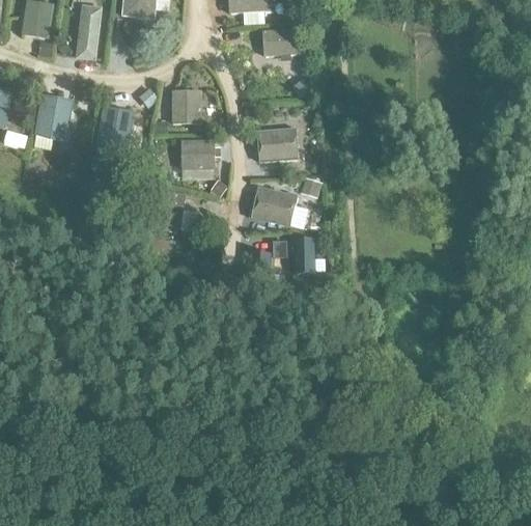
[(52,3),(32,0),(26,0),(20,32),(47,36),(52,3)]
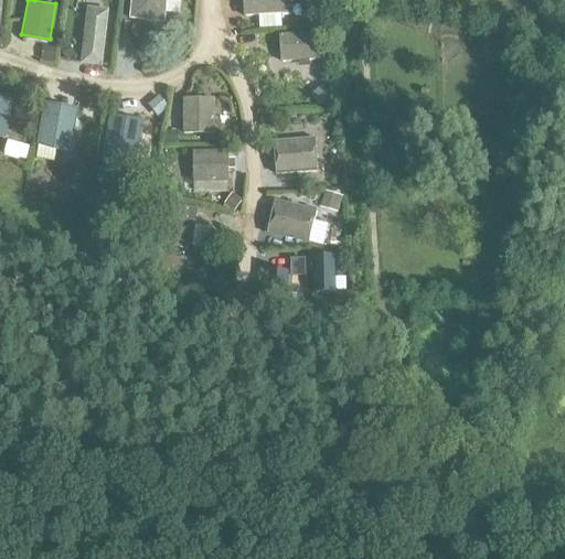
[(131,0),(130,17),(166,19),(167,0),(131,0)]
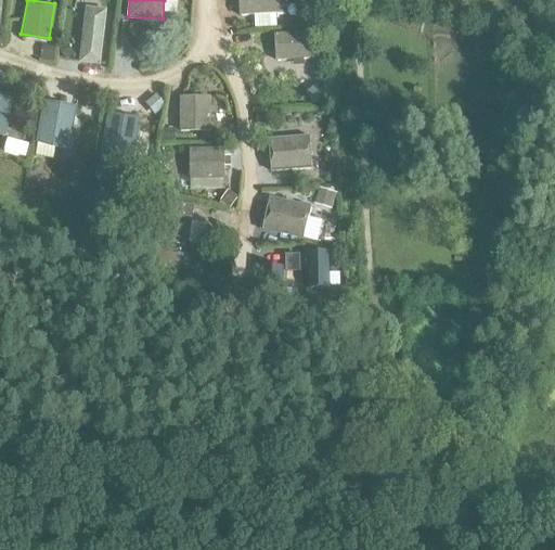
[(236,0),(237,13),(283,10),(282,0),(236,0)]
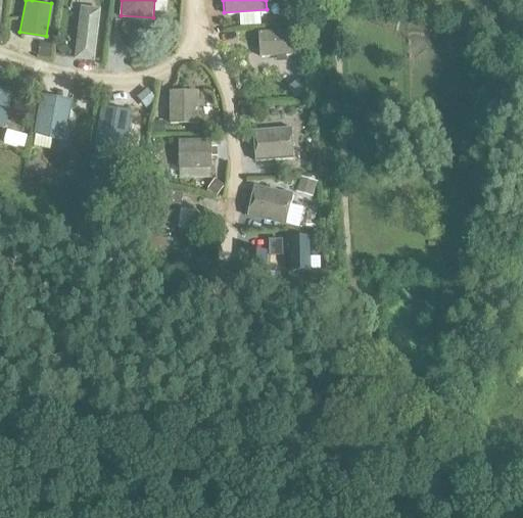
[(324,16),(324,0),(313,0),(312,16),(324,16)]
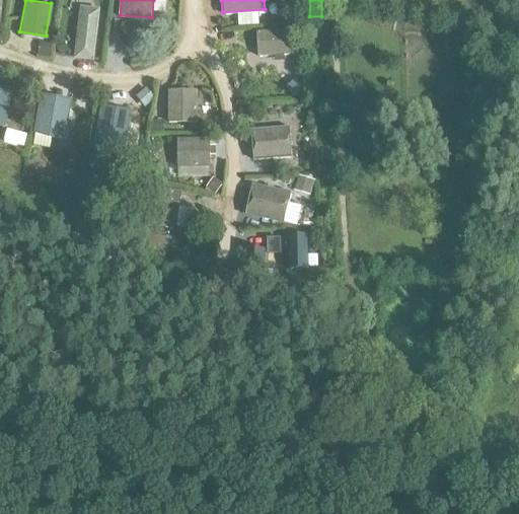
[(82,3),(76,53),(95,55),(100,5),(82,3)]
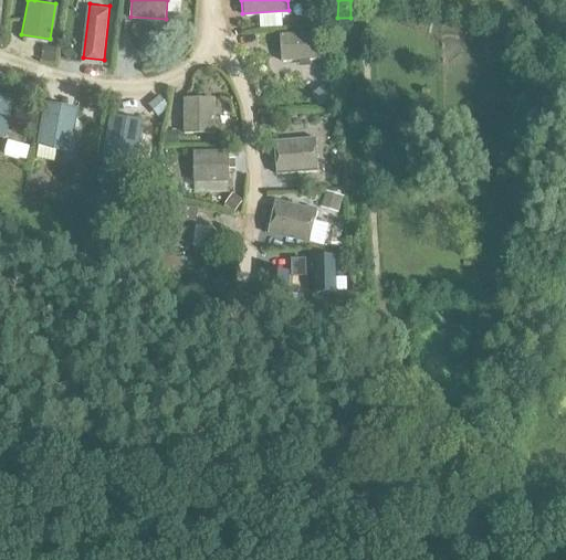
[(316,30),(279,32),(281,59),(317,55),(316,30)]
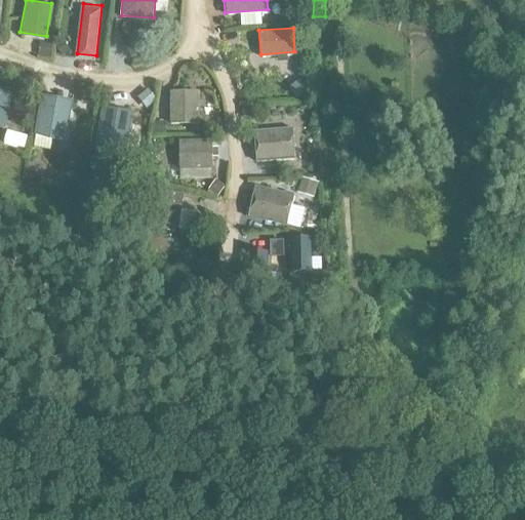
[(293,63),(283,70),(290,82),(301,75),(293,63)]
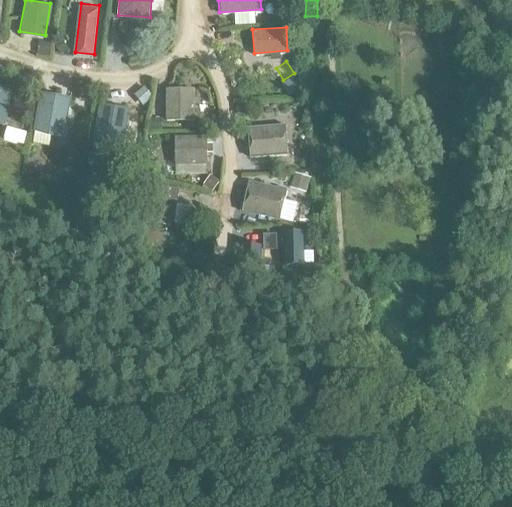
[(9,85),(0,83),(0,121),(3,122),(9,85)]
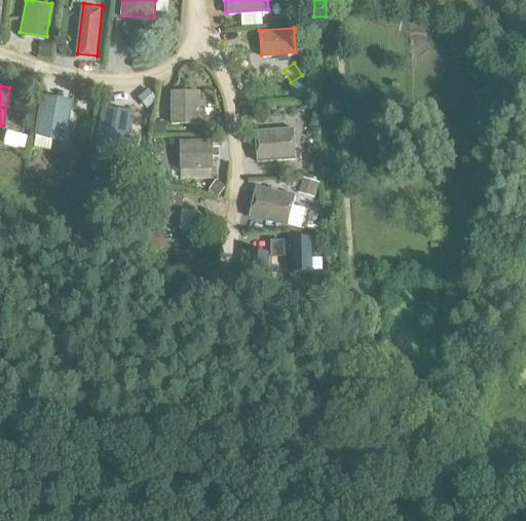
[(197,89),(170,89),(171,121),(197,121),(197,89)]
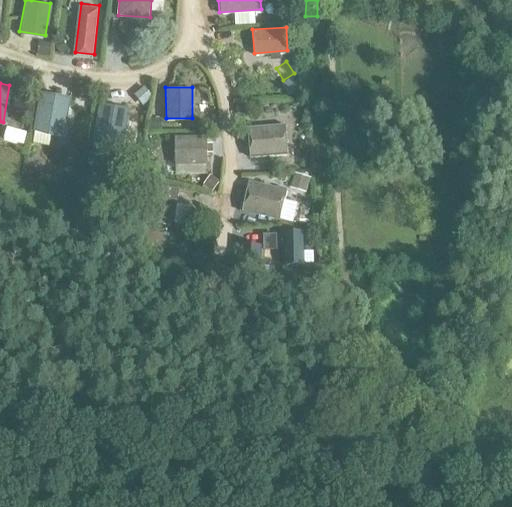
[(68,95),(39,90),(33,129),(61,134),(68,95)]
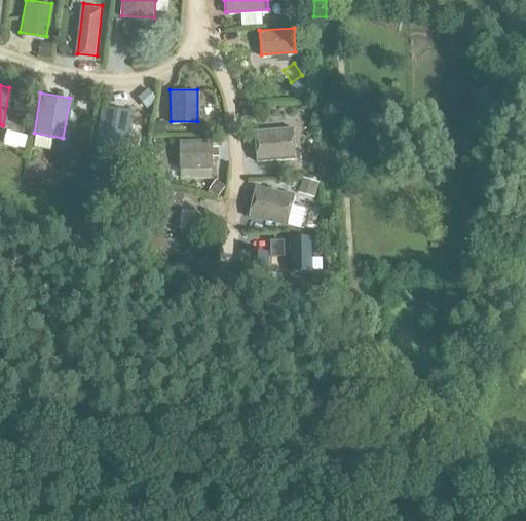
[(132,110),(102,104),(95,143),(124,149),(132,110)]
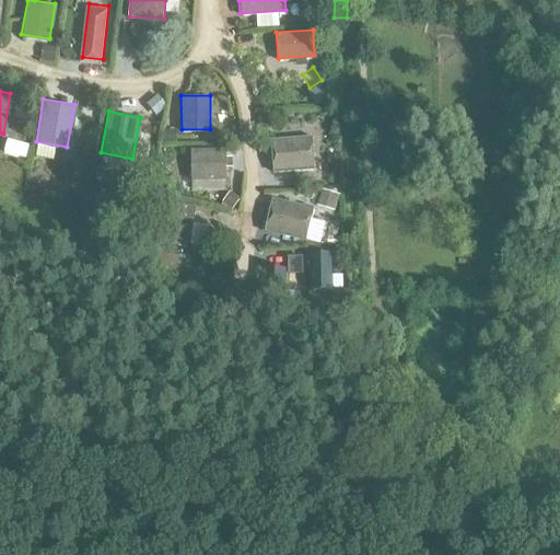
[(311,134),(268,137),(271,170),(313,166),(311,134)]
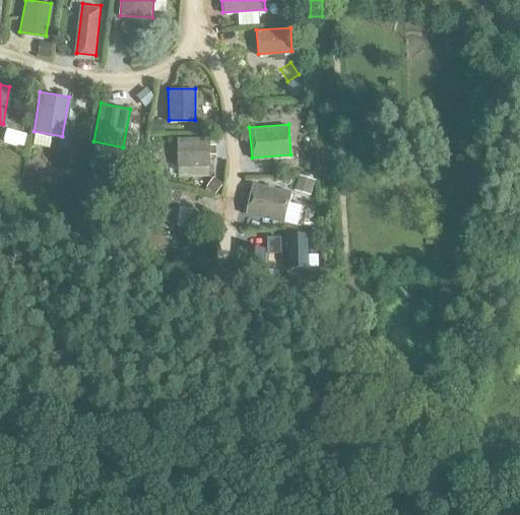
[(178,165),(208,165),(208,136),(177,136),(178,165)]
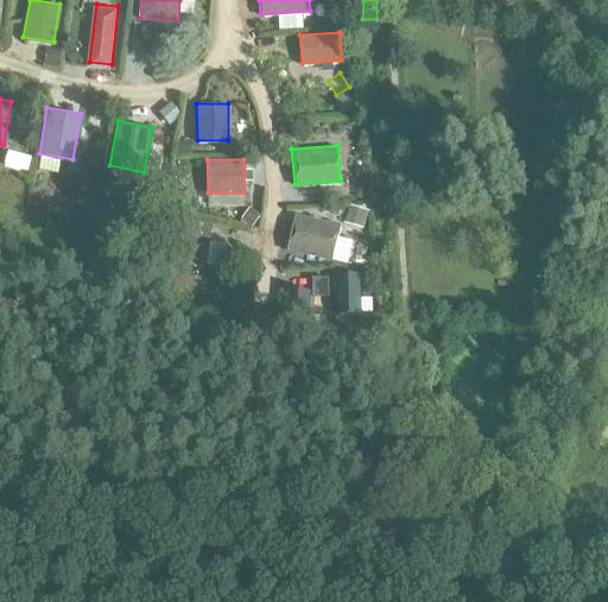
[(339,190),(339,207),(358,208),(359,191),(339,190)]
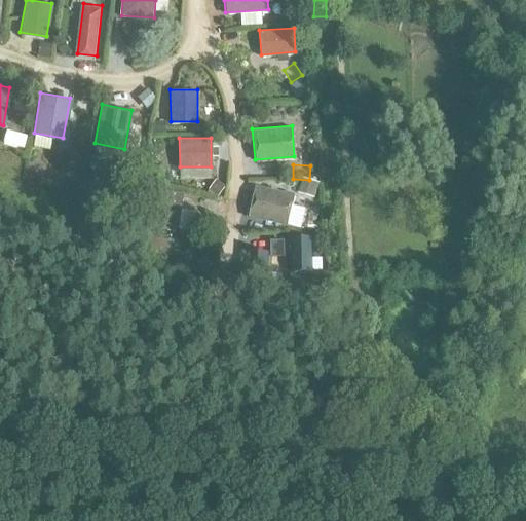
[(285,223),(292,193),(254,185),(247,215),(285,223)]
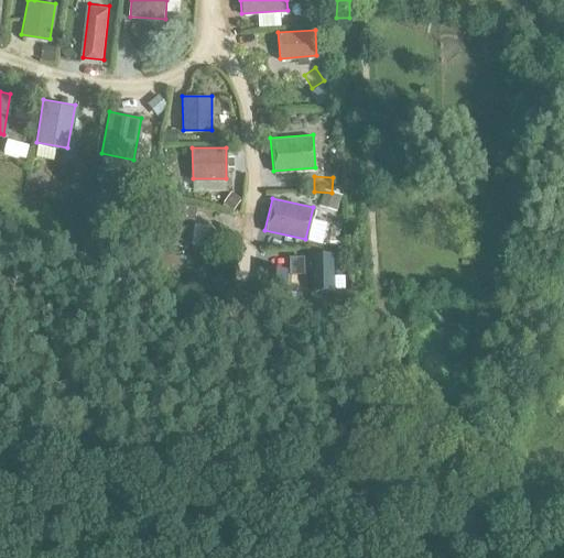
[(195,206),(161,201),(156,240),(190,243),(195,206)]
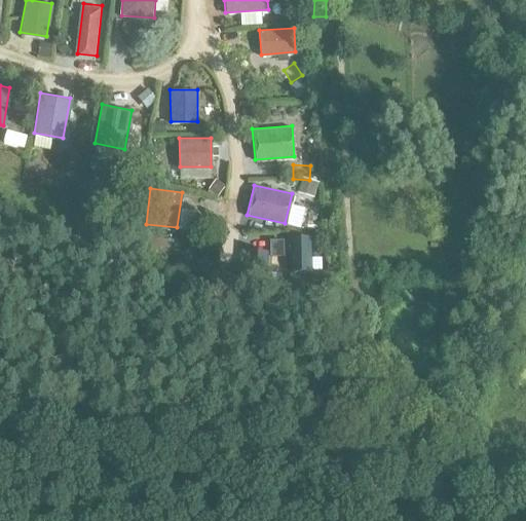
[(312,269),(312,265),(312,254),(311,236),(294,237),(294,269),(312,269)]
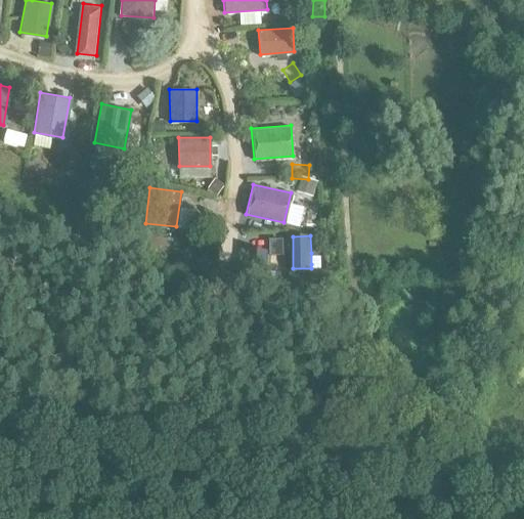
[(284,238),(270,238),(270,253),(285,253),(284,238)]
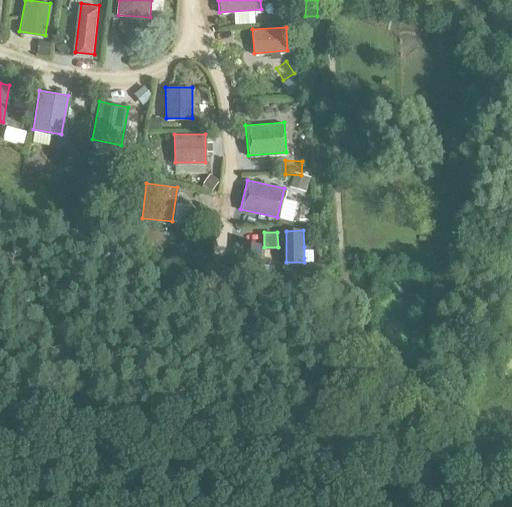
[(259,276),(260,257),(261,244),(243,243),(242,275),(259,276)]
